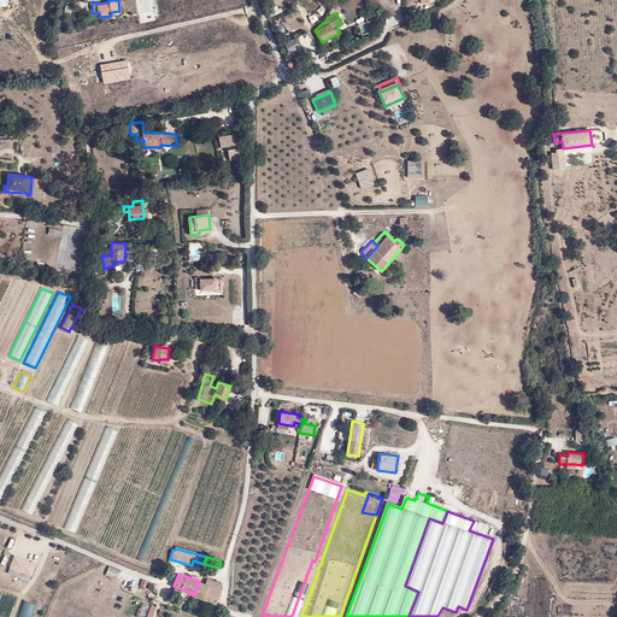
[(89,616),(100,589),(63,575),(46,616),(89,616)]
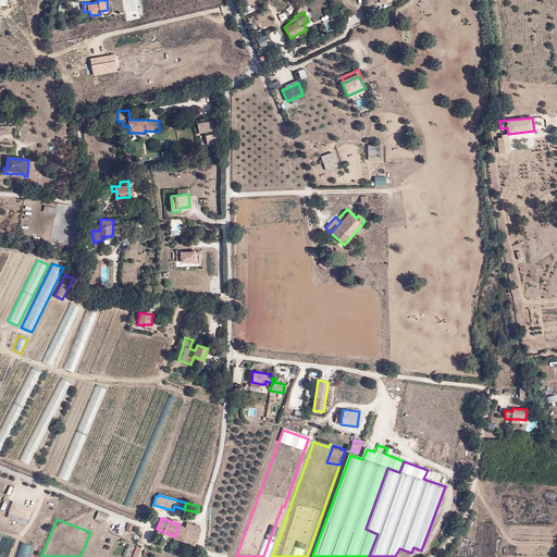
[(185,527),(180,524),(175,536),(195,544),(199,532),(198,531),(199,528),(187,522),(185,527)]
